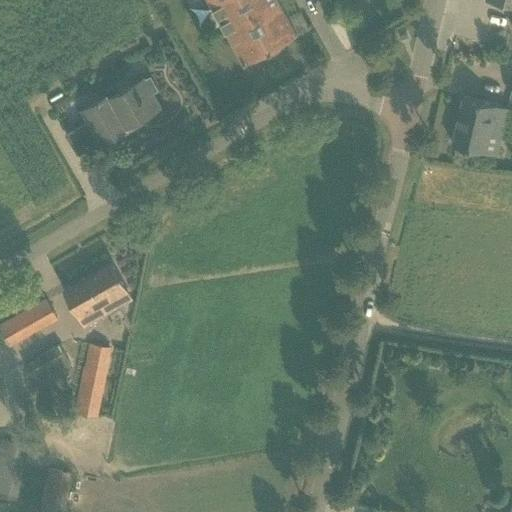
[(209,0),(239,54),(276,34),(281,43),(296,34),(277,0),(209,0)]
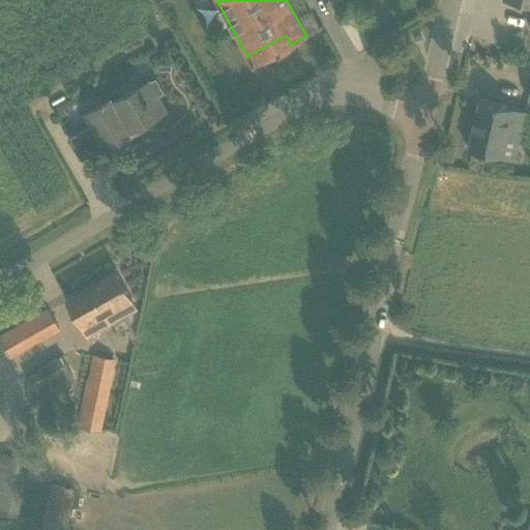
[(142,124),(167,111),(158,95),(164,92),(156,80),(151,83),(149,79),(112,99),(111,97),(84,113),(85,115),(90,125),(69,137),(82,159),(104,147),(105,149),(130,135),(129,131),(134,129),(133,127),(141,123),(142,124)]
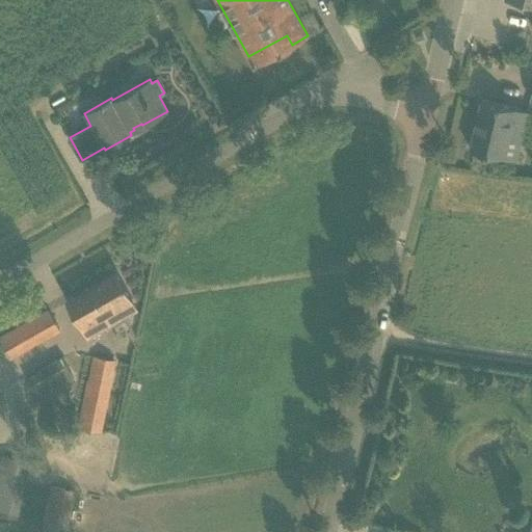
[(506,135),(520,138),(527,113),(482,102),(479,116),(471,149),(501,156),(506,135)]
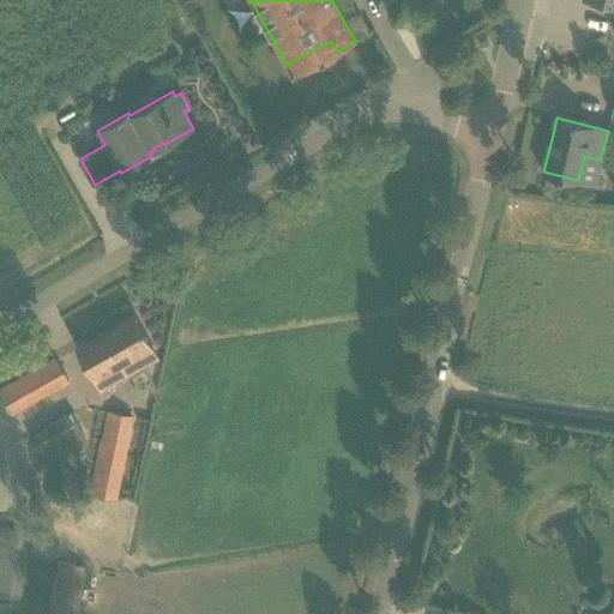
[(157,359),(150,345),(133,314),(77,347),(102,390),(157,359)]
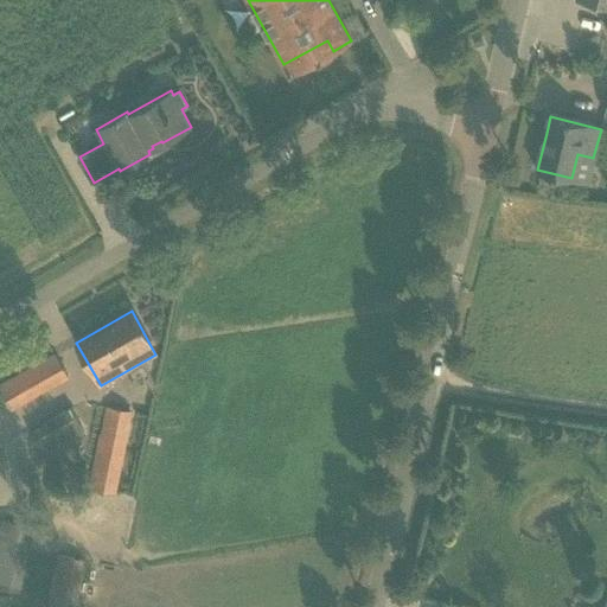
[(69,377),(68,375),(56,355),(0,385),(0,391),(11,410),(69,377)]
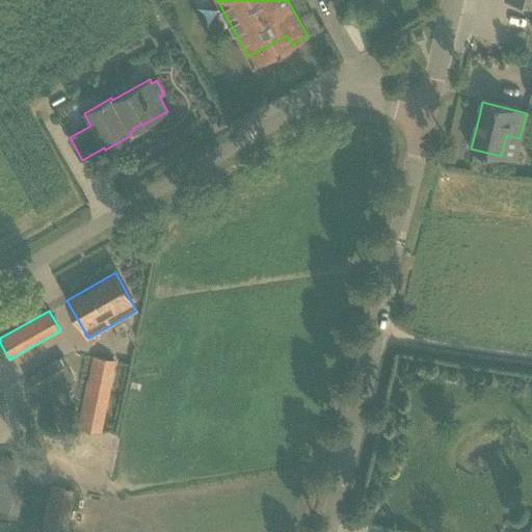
[(101,433),(115,361),(92,356),(79,429),(101,433)]
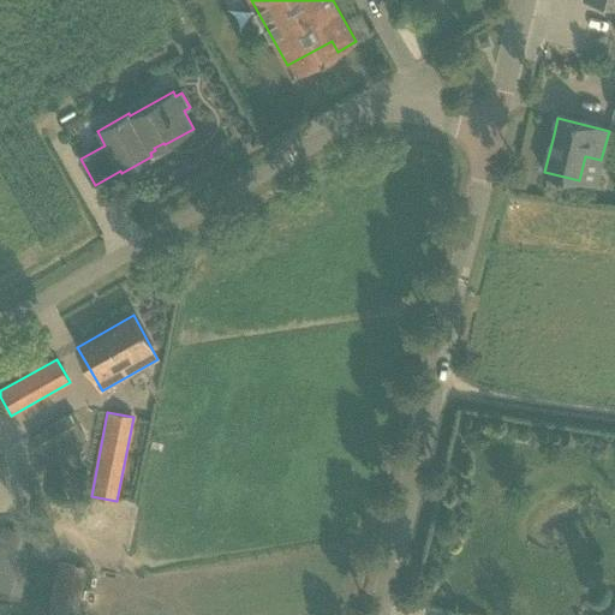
[(30,439),(47,466),(88,441),(71,413),(30,439)]
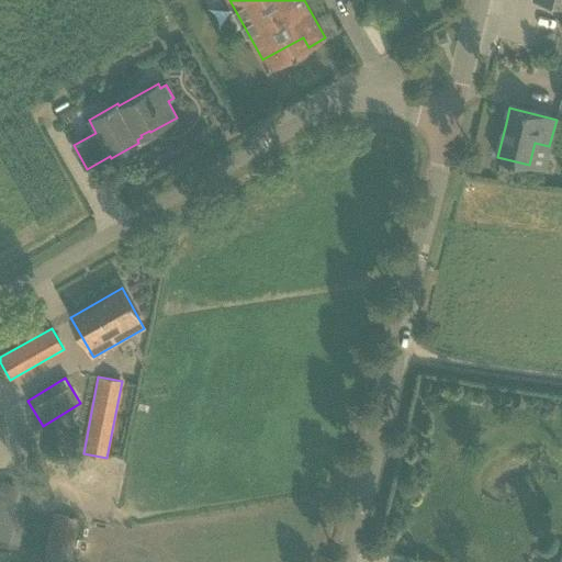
[(1,481),(0,487),(0,506),(25,512),(30,485),(1,481)]
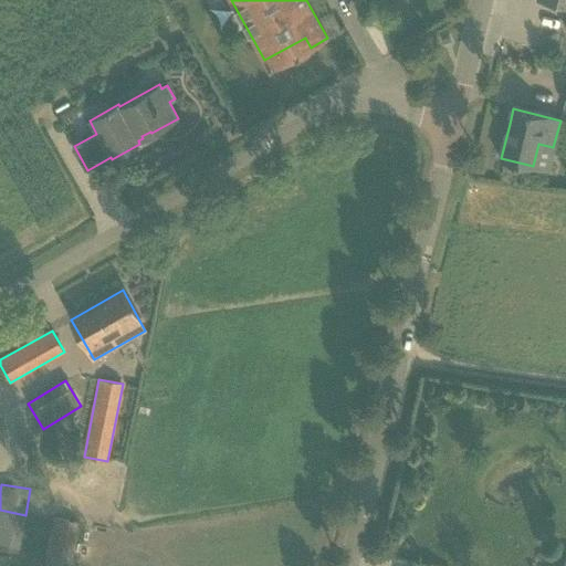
[(72,565),(80,522),(52,516),(42,565),(72,565)]
